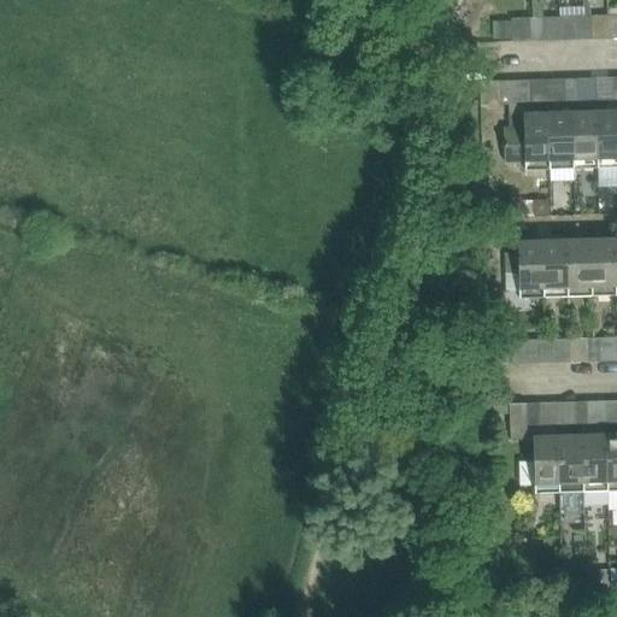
[(591,27),(591,16),(585,16),(585,7),(560,9),(560,16),(562,41),(580,40),(579,27),(591,27)]
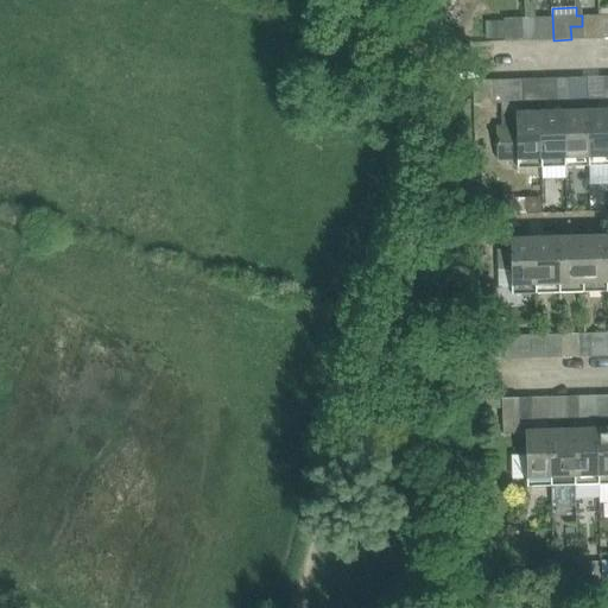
[(582,39),(600,39),(600,14),(582,16),(582,26),(582,39)]
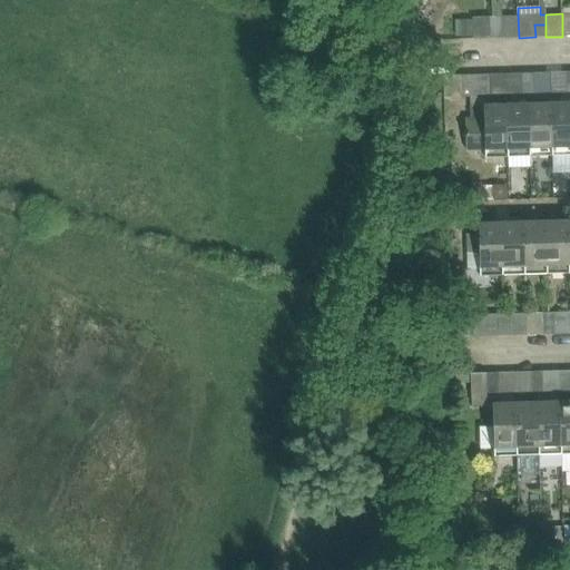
[(502,26),(502,38),(519,38),(518,15),(501,16),(502,26)]
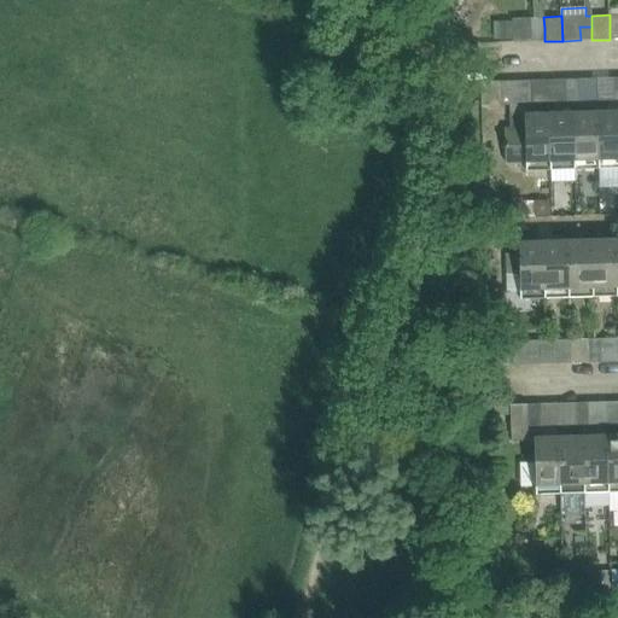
[(513,42),(532,41),(532,28),(532,17),(512,17),(512,23),(513,42)]
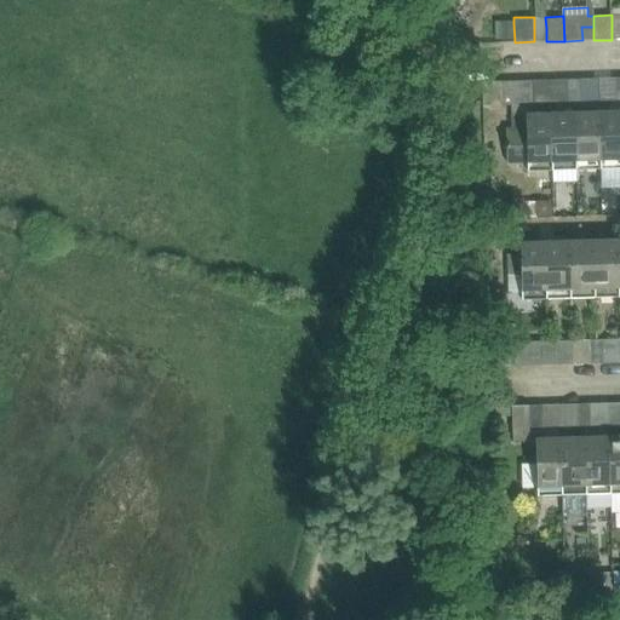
[(546,28),(545,17),(534,17),(534,28),(546,28)]
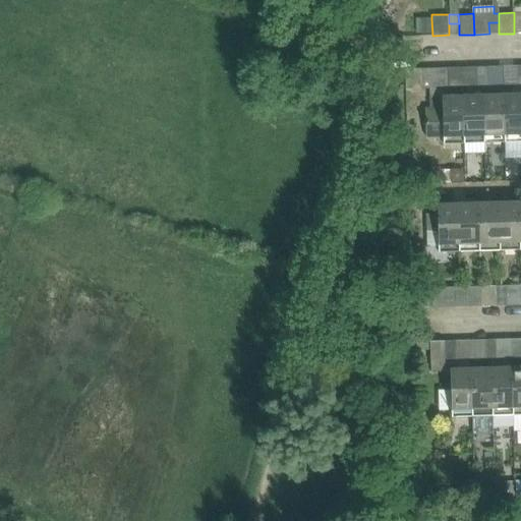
[(417,20),(417,36),(432,36),(431,19),(417,20)]
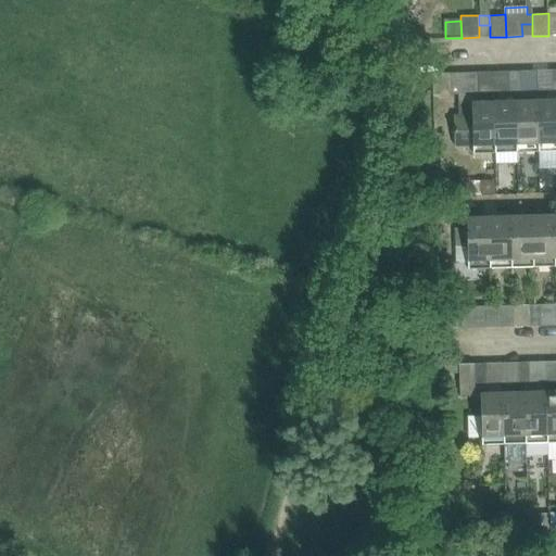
[(532,36),(532,24),(521,24),(522,36),(532,36)]
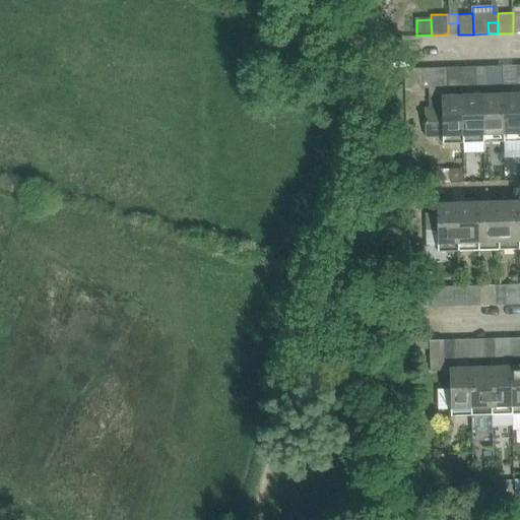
[(458,35),(458,23),(448,23),(448,35),(458,35)]
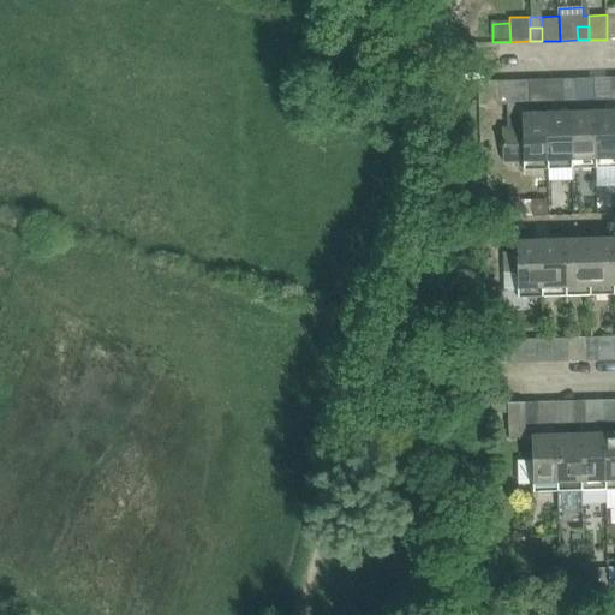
[(613,89),(613,77),(595,78),(596,111),(613,109),(613,100),(613,89)]
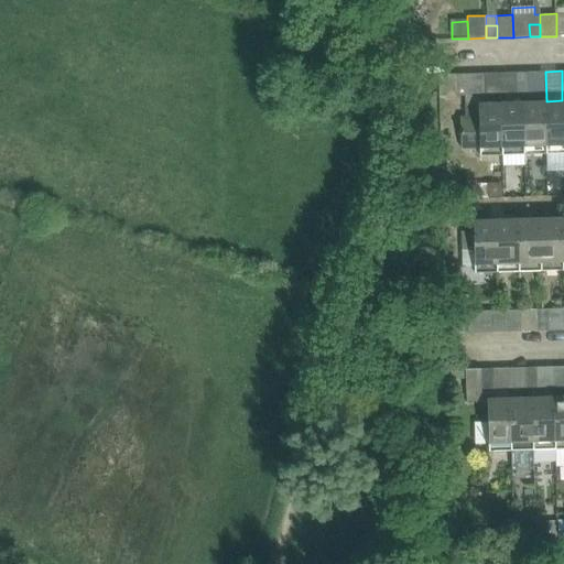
[(518,83),(518,72),(502,73),(502,102),(519,101),(519,93),(518,83)]
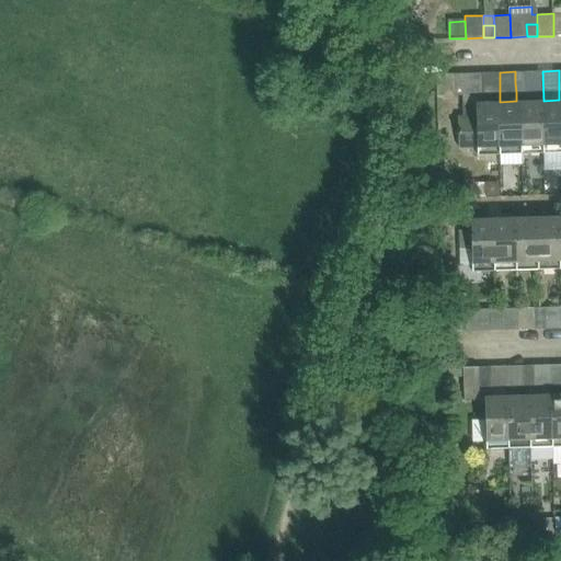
[(527,81),(526,71),(515,71),(515,82),(527,81)]
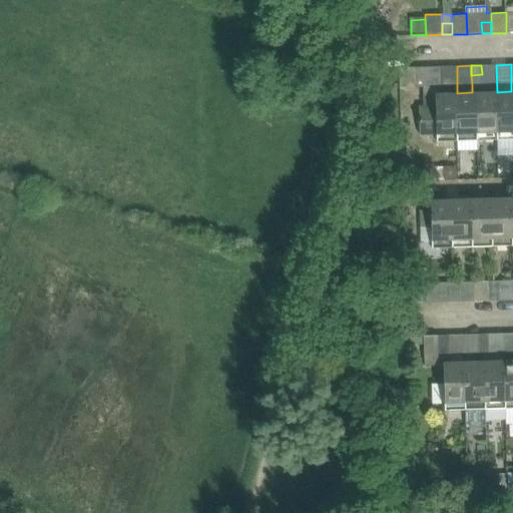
[(496,65),(481,65),(482,74),(482,84),(482,92),(497,92),(496,65)]
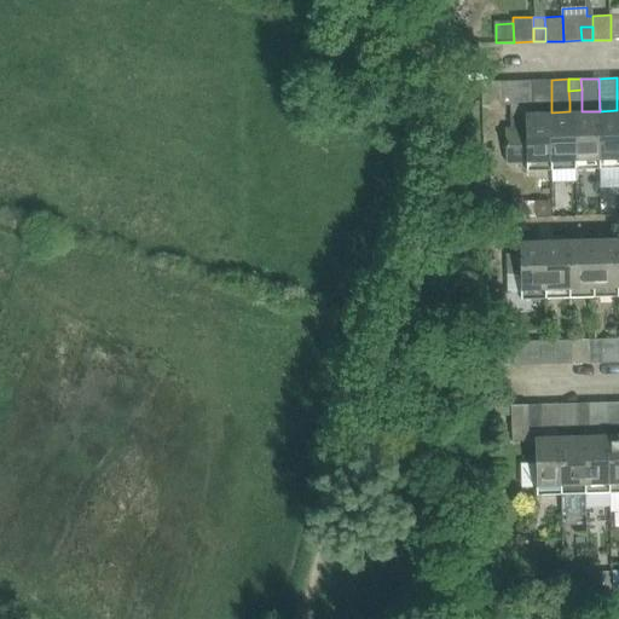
[(532,103),(532,80),(503,81),(501,81),(501,104),(512,104),(513,104),(532,103)]
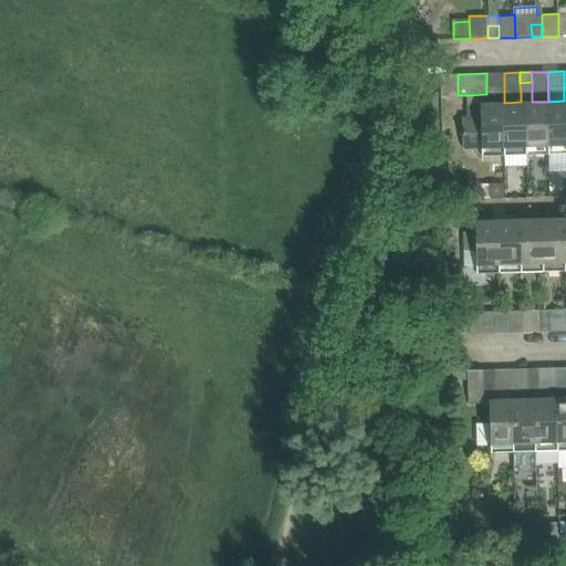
[(504,73),(486,73),(486,94),(486,103),(504,103),(504,73)]
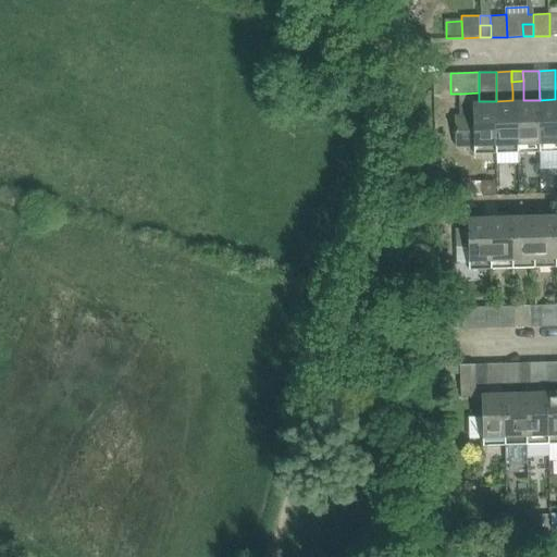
[(523,91),(523,81),(511,82),(512,91),(523,91)]
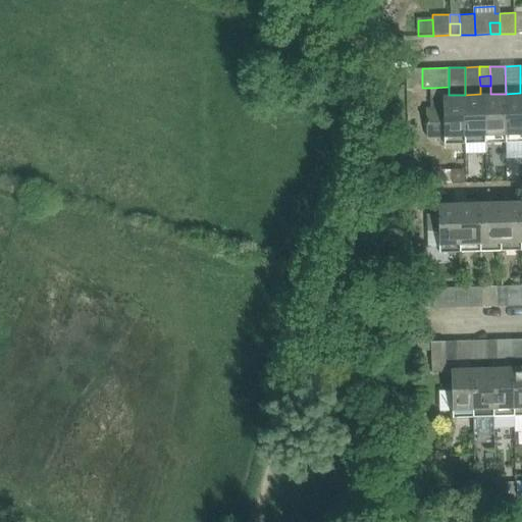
[(490,86),(480,86),(480,94),(485,94),(490,94),(490,86)]
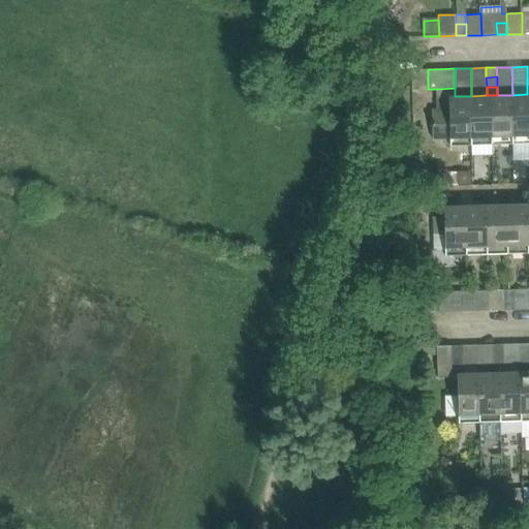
[(438,89),(438,96),(450,96),(455,96),(455,88),(438,89)]
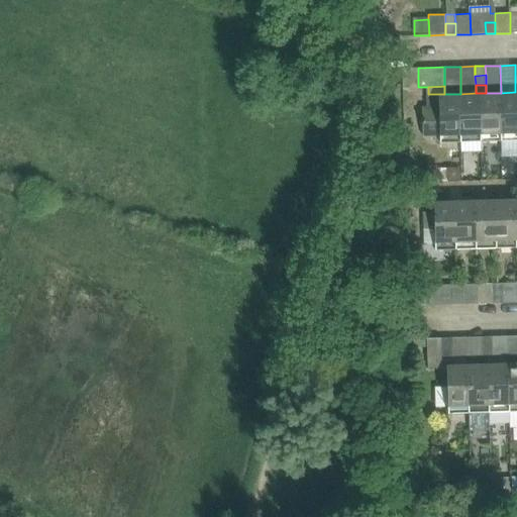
[(516,139),(516,92),(515,92),(501,93),(502,133),(502,140),(516,139)]
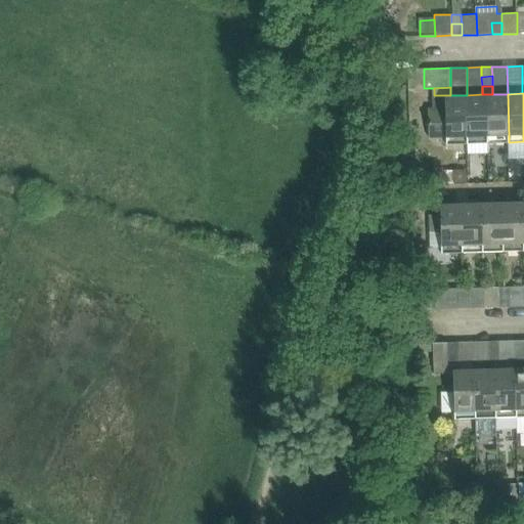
[(489,142),(487,94),(482,94),(467,95),(469,135),(469,143),(489,142)]
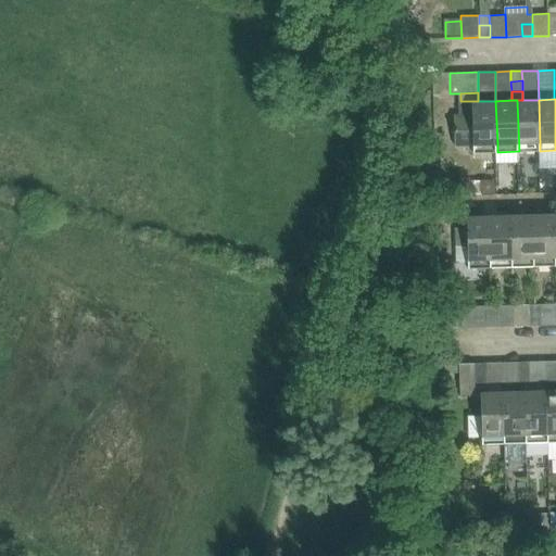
[(522,100),(517,100),(519,151),(525,151),(525,143),(540,143),(539,100),(522,100)]
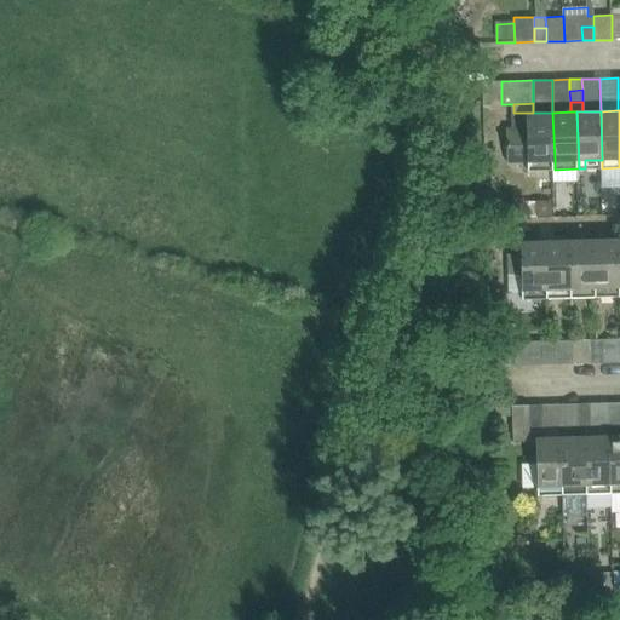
[(515,127),(509,127),(509,161),(529,161),(529,170),(538,170),(537,161),(555,160),(552,113),(533,113),(528,113),(514,113),(515,127)]
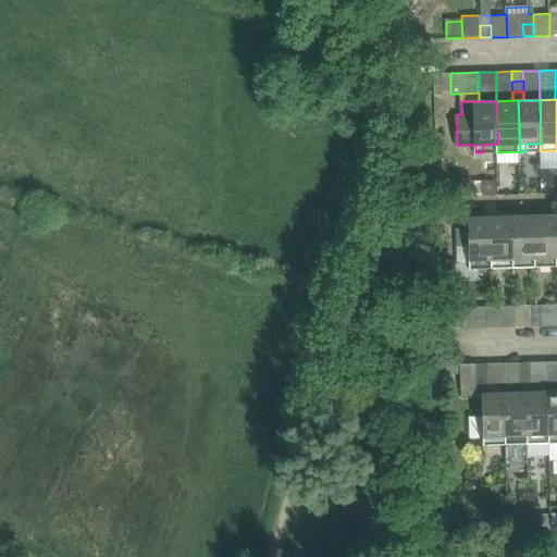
[(556,244),(556,214),(534,215),(536,267),(542,267),(542,259),(556,258),(556,244)]
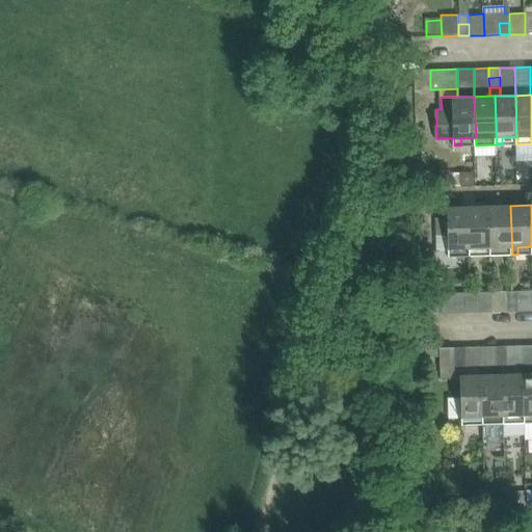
[(490,206),(470,207),(471,256),(476,256),(476,248),(491,247),(490,206)]
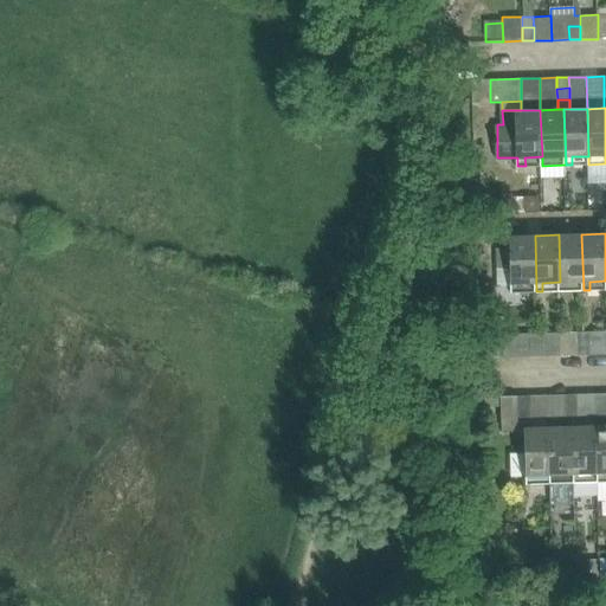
[(581,234),(559,234),(560,282),(577,282),(578,290),(584,290),(581,234)]
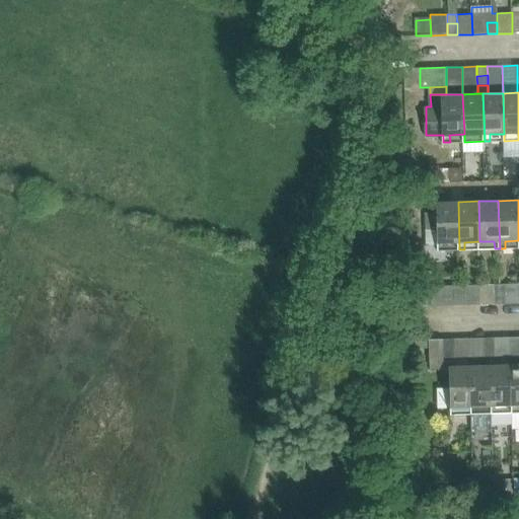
[(459,249),(458,202),(437,202),(438,229),(426,229),(426,245),(438,245),(438,249),(459,249)]
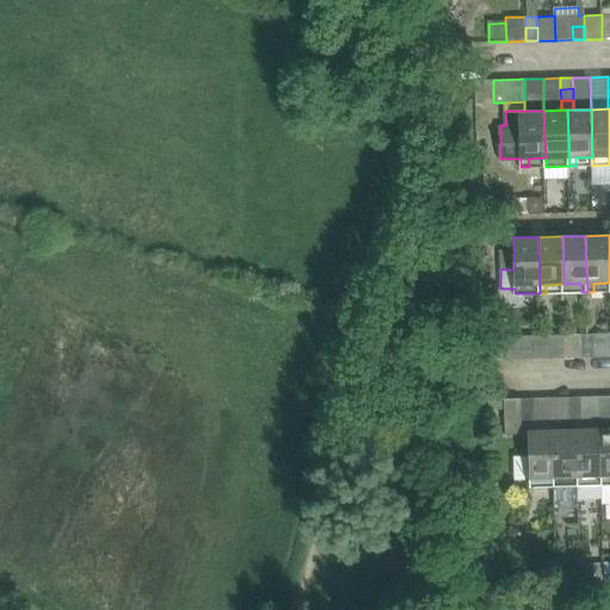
[(609,356),(609,334),(593,335),(593,347),(580,347),(582,358),(609,356)]
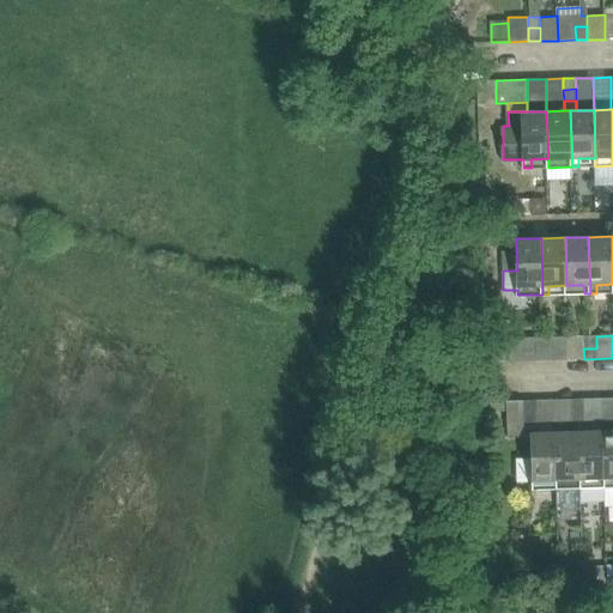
[(566,360),(565,337),(548,338),(548,360),(566,360)]
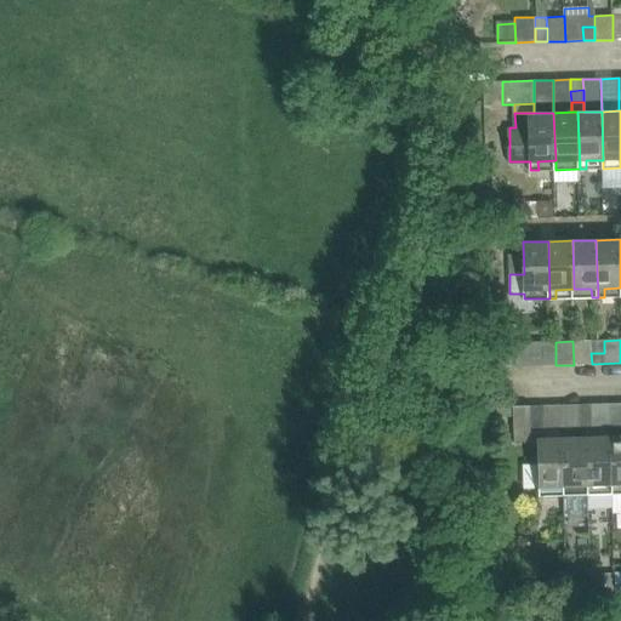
[(573,341),(574,365),(592,364),(591,353),(591,341),(573,341)]
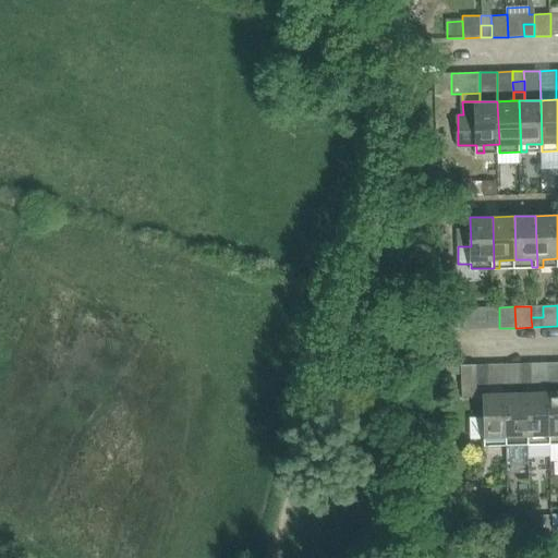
[(543,317),(543,306),(531,306),(531,317),(543,317)]
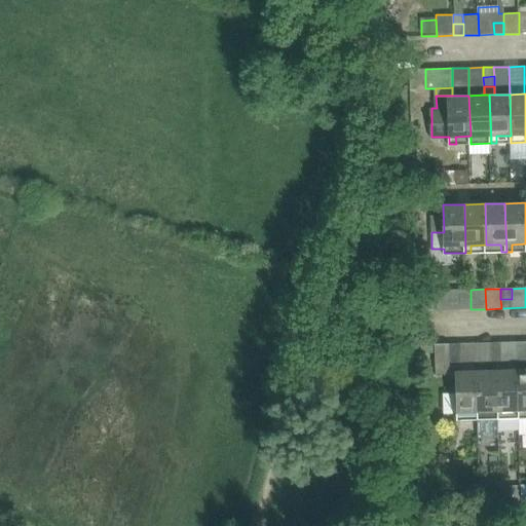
[(446,310),(445,290),(434,291),(434,310),(446,310)]
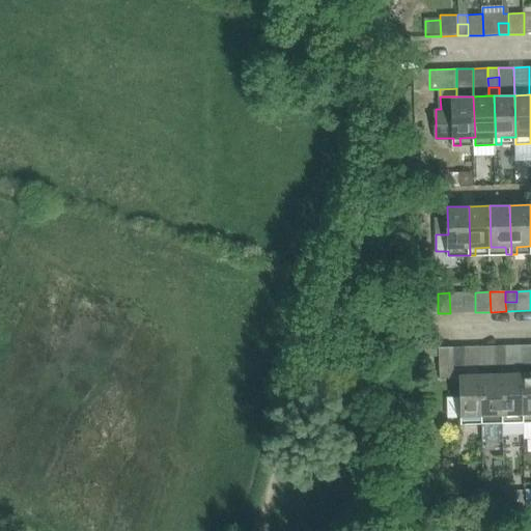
[(464,292),(449,292),(450,313),(464,313),(464,292)]
